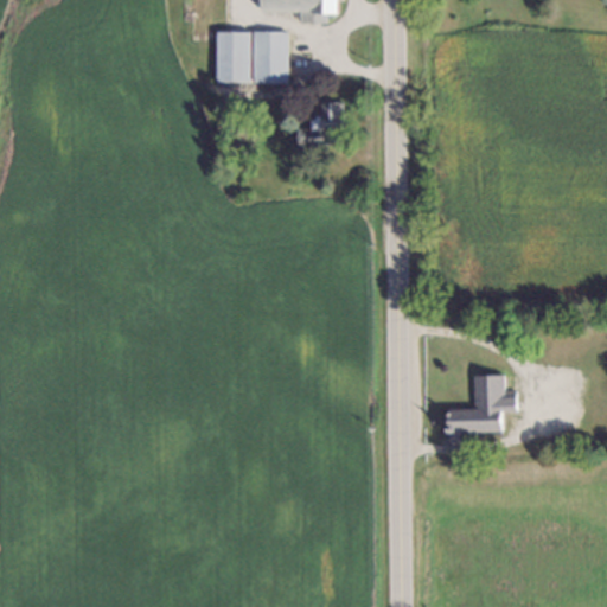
[(262,0),(336,0),(336,8),(323,8),(323,20),(299,19),(299,8),(262,7),(262,0)]
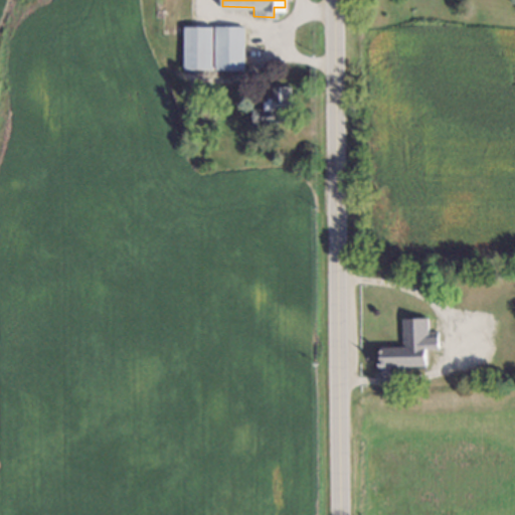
[(210,69),(181,69),(180,26),(210,26),(210,69)]
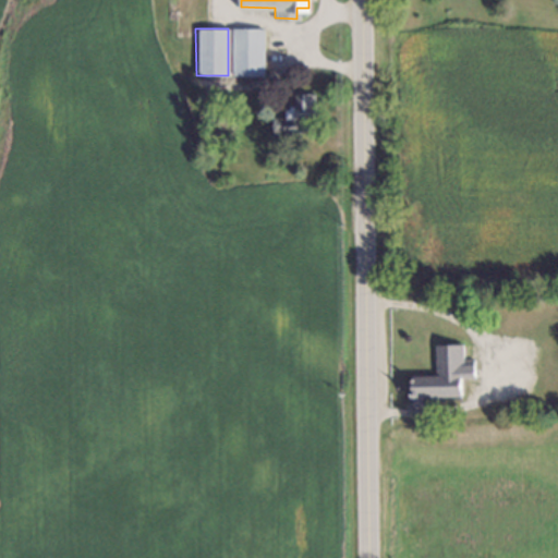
[(231,75),(231,28),(259,28),(261,75),(231,75)]
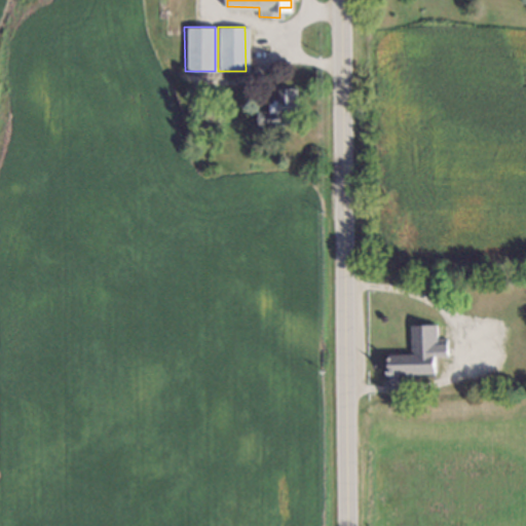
[(257,128),(257,113),(267,113),(267,100),(277,100),(277,89),(293,89),(293,129),(257,128)]
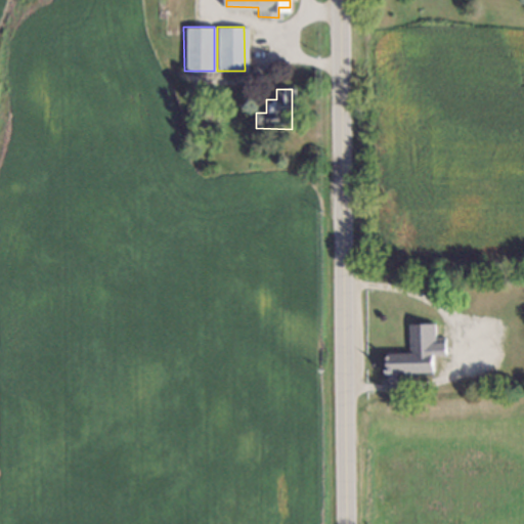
[(386,372),(386,354),(407,353),(406,325),(430,324),(431,337),(434,337),(434,346),(431,346),(431,370),(386,372)]
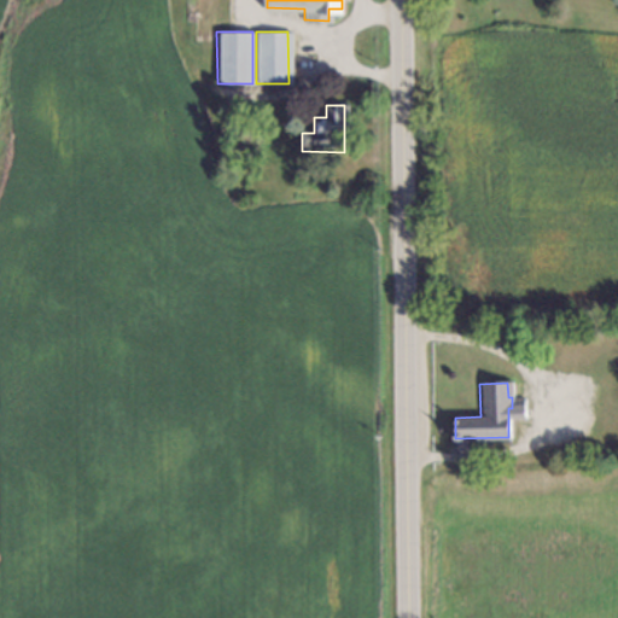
All buildings are outlined.
